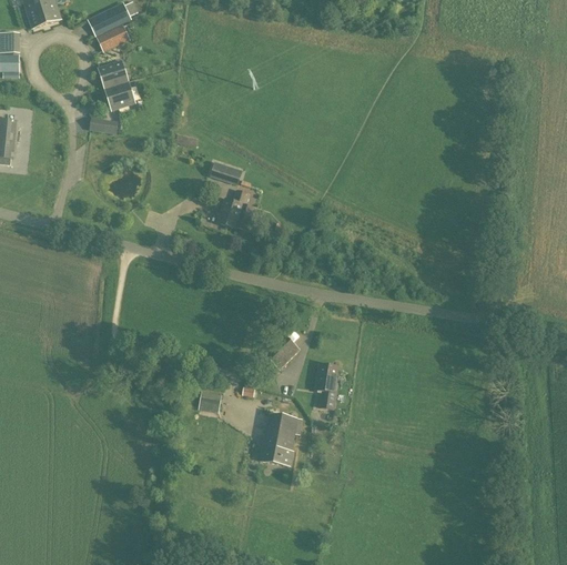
[(46,22),(38,0),(21,0),(30,28),(46,22)]
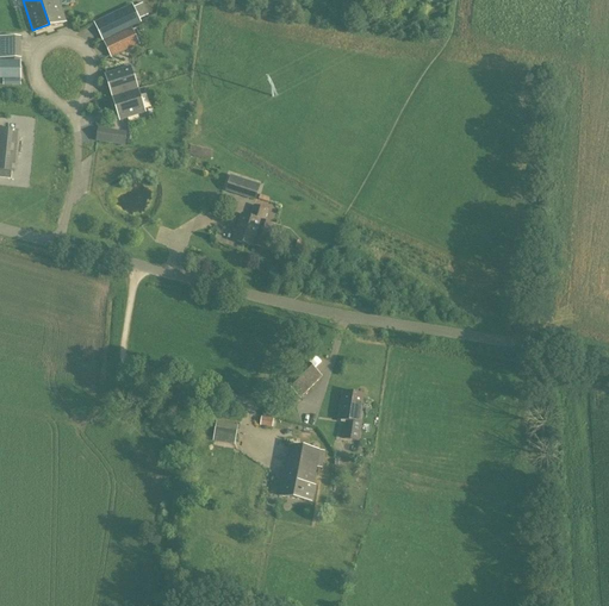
[(41,0),(49,24),(64,19),(57,0),(41,0)]
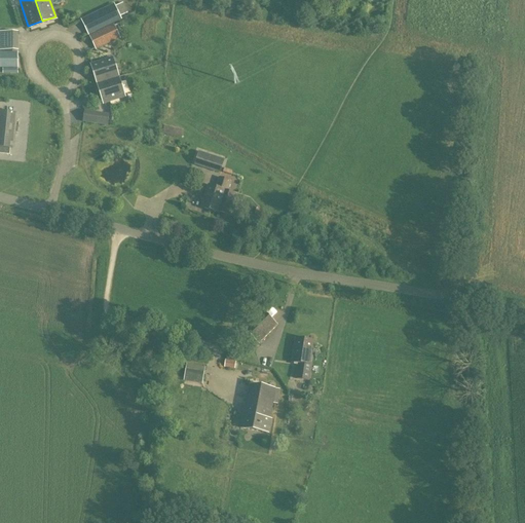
[(120,19),(113,2),(79,19),(87,34),(120,19)]
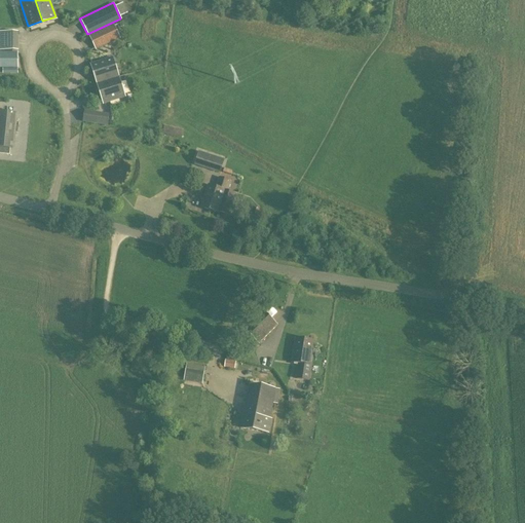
[(16,48),(2,49),(2,65),(16,65),(16,48)]
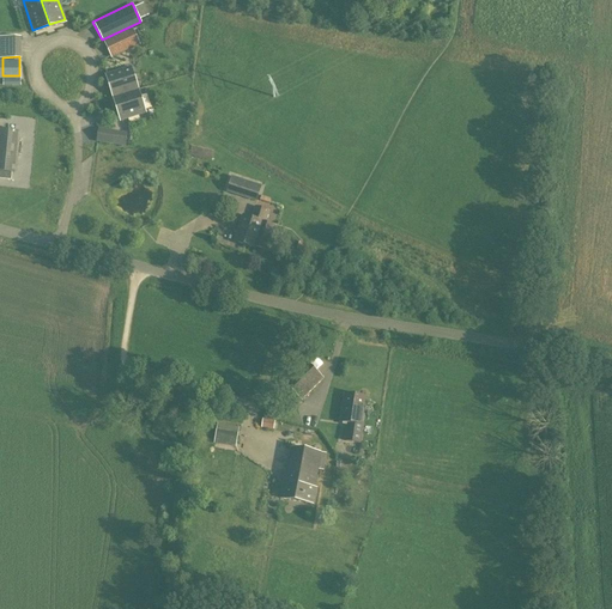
[(111,95),(137,87),(129,65),(104,72),(111,95)]
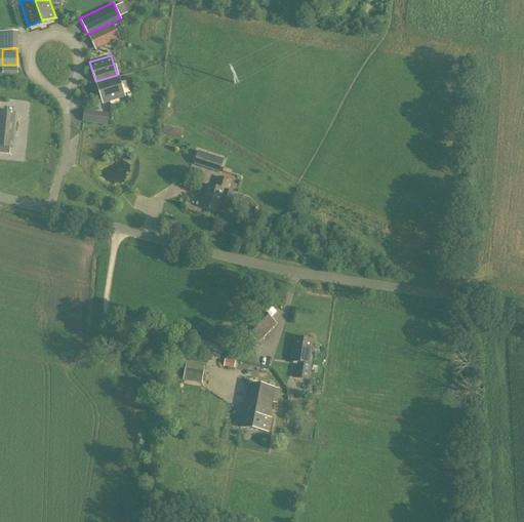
[(123,94),(117,75),(95,81),(102,101),(123,94)]
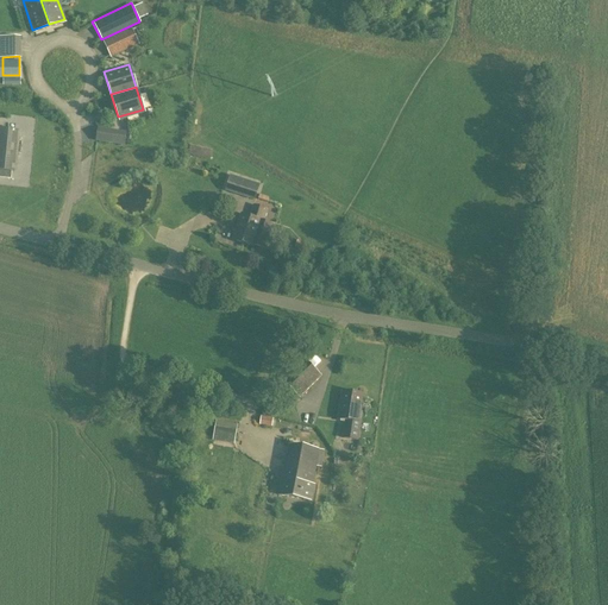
[(0,166),(14,168),(19,127),(0,125),(0,166)]
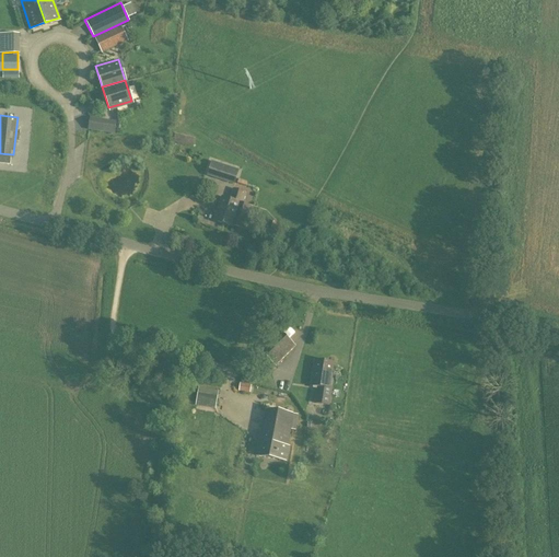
[(89,115),(88,127),(115,129),(116,117),(89,115)]
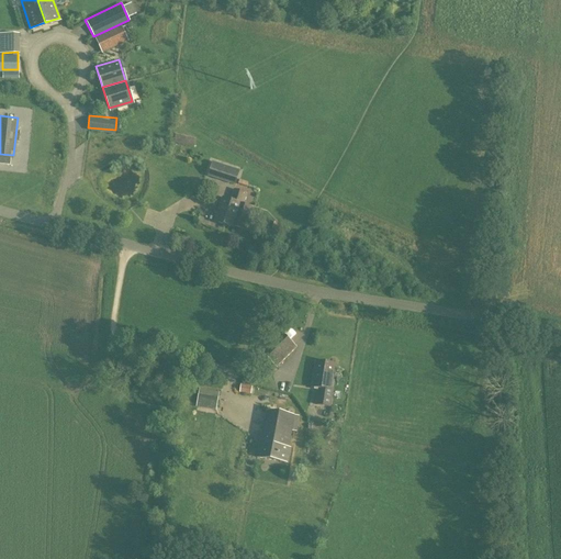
[(176,131),(174,140),(193,144),(195,135),(176,131)]
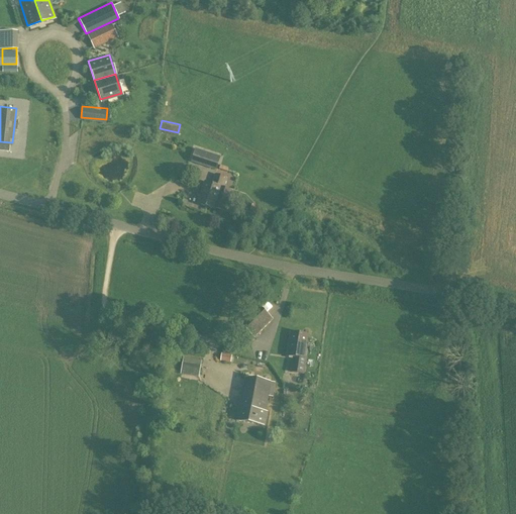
[(212,153),(195,147),(191,160),(208,165),(212,153)]
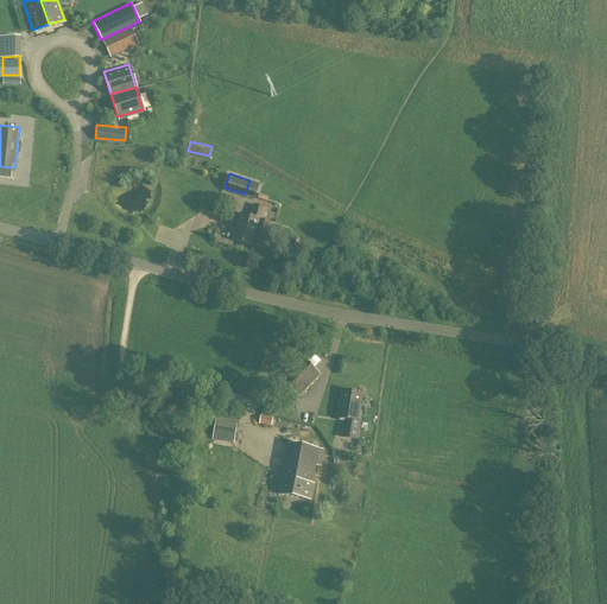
[(251,242),(263,246),(271,221),(261,217),(265,207),(253,203),(250,215),(240,211),(232,236),(251,242)]
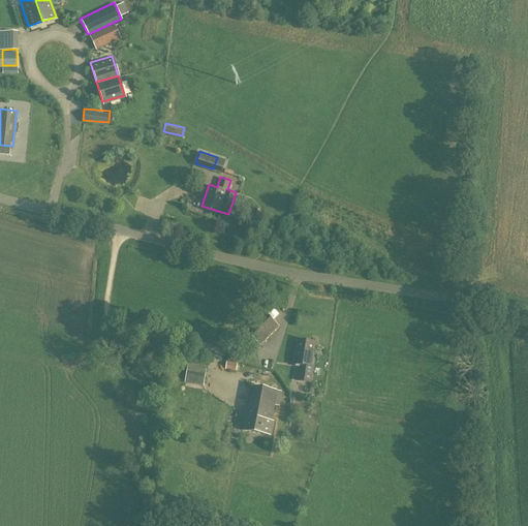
[(259,343),(278,325),(262,308),(243,327),(259,343)]
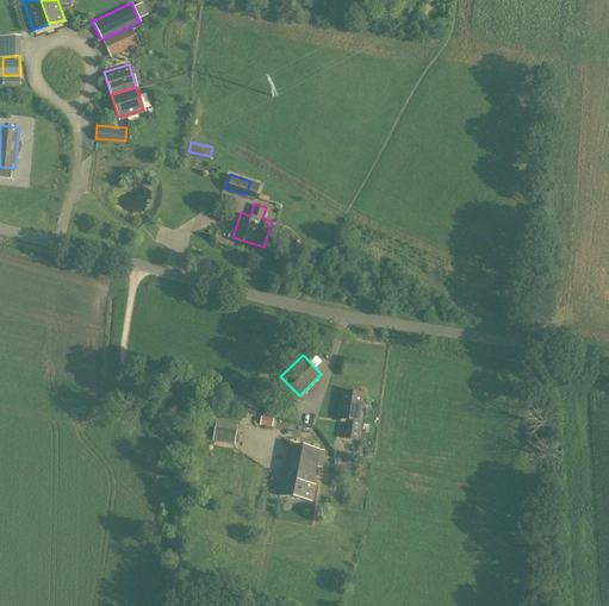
[(359,418),(362,392),(342,389),(339,417),(346,418),(343,436),(358,438),(360,419),(359,418)]
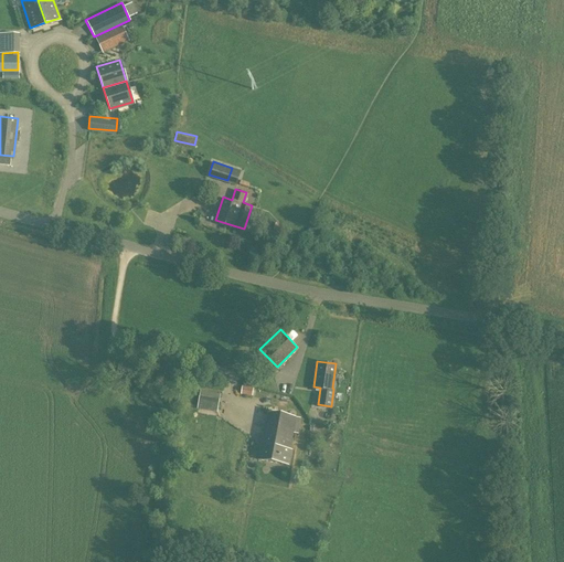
[(252,393),(253,385),(242,384),(241,392),(252,393)]
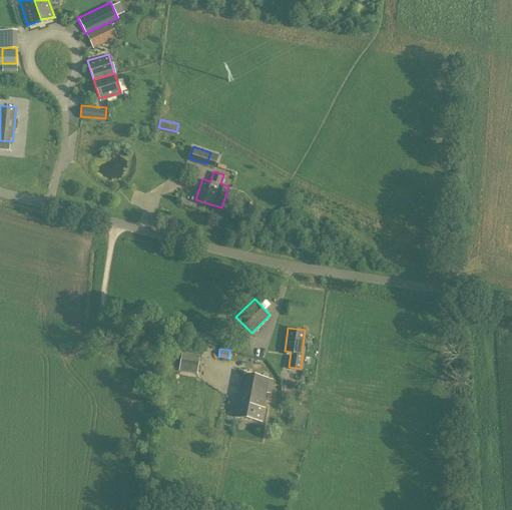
[(198,356),(181,353),(178,369),(195,372),(198,356)]
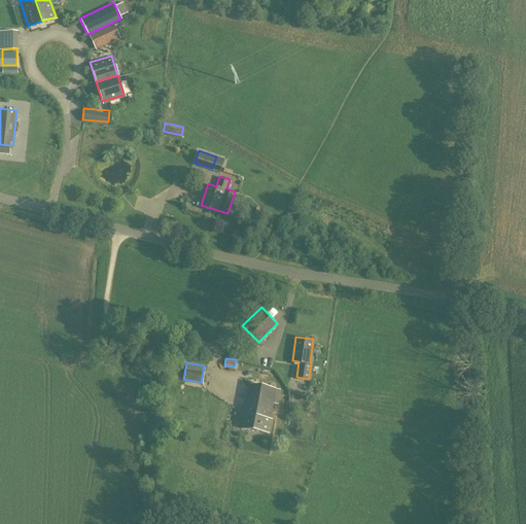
[(270,418),(274,387),(249,382),(241,425),(269,430),(272,418),(270,418)]
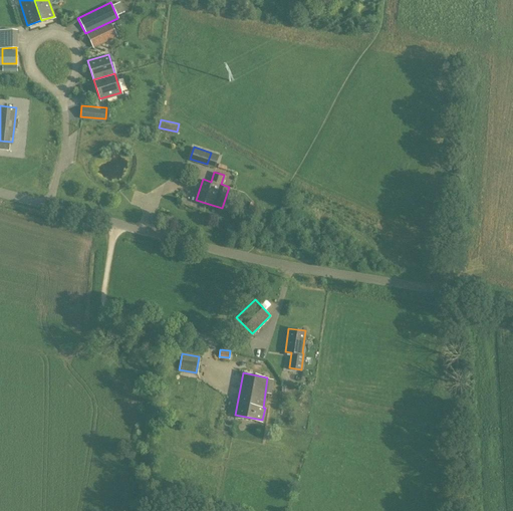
All buildings are outlined.
